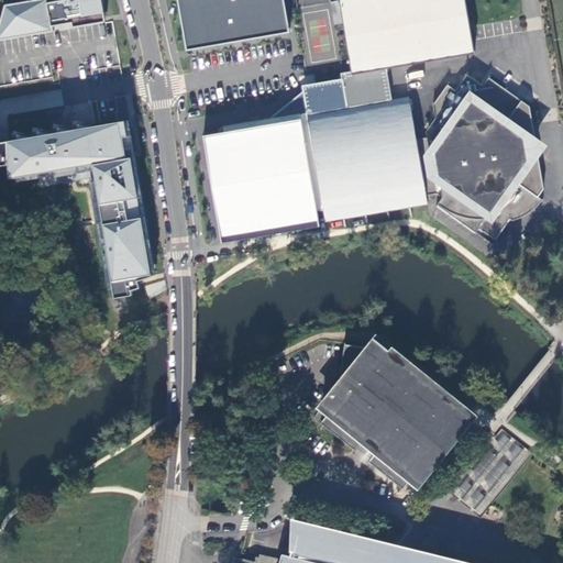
[(105,0),(50,0),(54,23),(109,15),(105,0)]
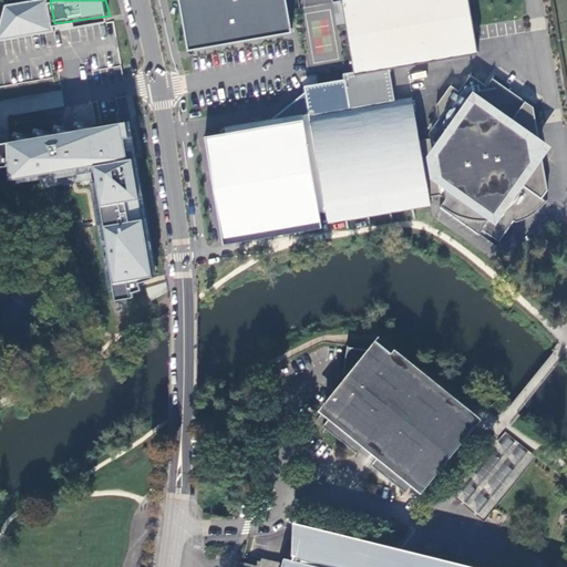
[(177,0),(186,47),(286,30),(279,0),(177,0)]
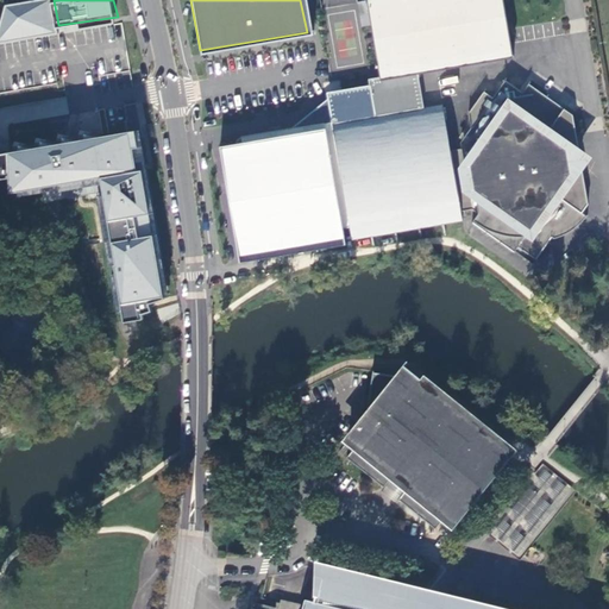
[(356,0),(362,27),(371,25),(380,79),(381,80),(418,74),(512,57),(501,0),(356,0)]
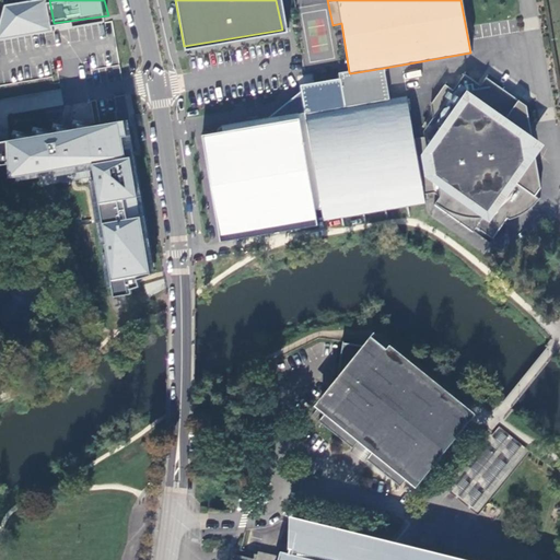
[(338,73),(339,80),(345,108),(388,101),(384,68),(350,73),(349,72),(338,73)]
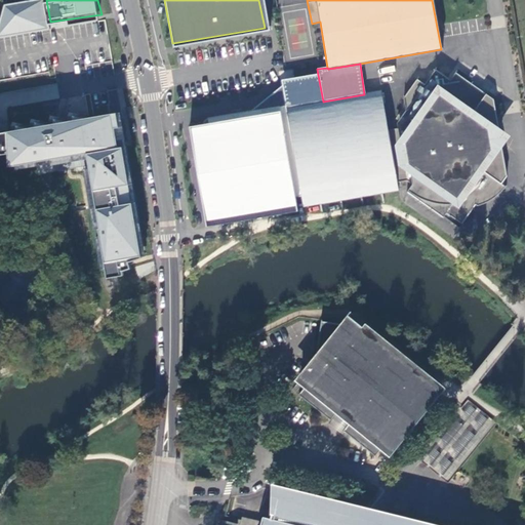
[(500,184),(506,176),(491,98),(478,89),(454,73),(449,80),(435,70),(423,84),(416,80),(403,98),(404,111),(396,124),(397,129),(388,131),(380,91),(364,94),(323,102),(318,75),(290,80),(303,197),(304,208),(399,191),(397,183),(407,180),(411,184),(406,192),(442,218),(446,214),(459,224),(475,205),(483,203),(495,197),(505,187),(500,184)]
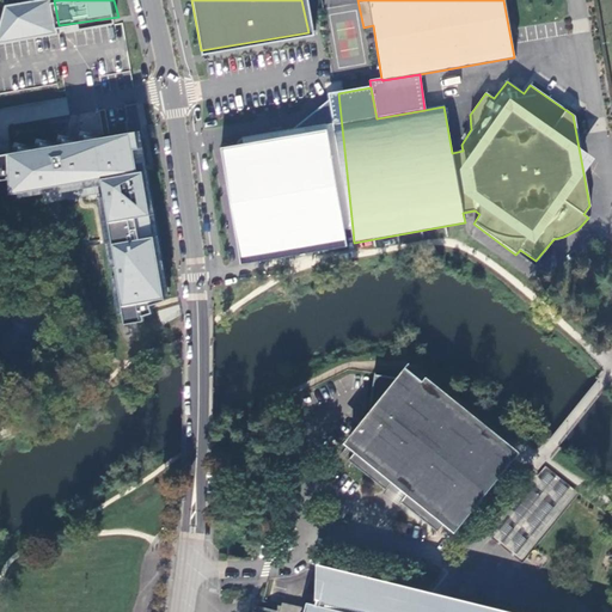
[(353,230),(338,93),(294,128),(240,138),(237,146),(221,148),(240,265),(248,261),(340,244),(348,248),(346,231),(353,230)]
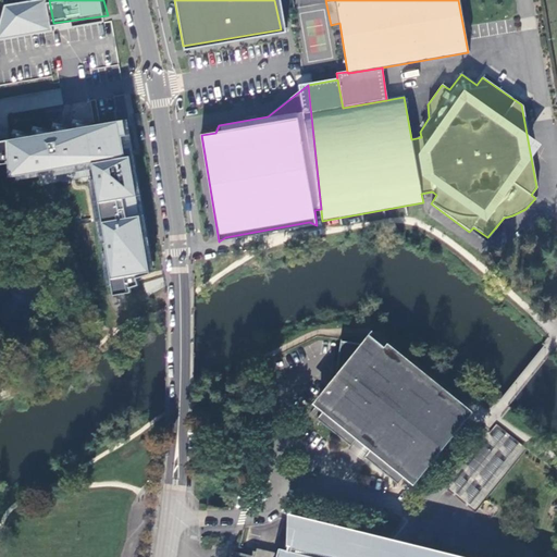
[(126,118),(0,137),(0,161),(11,159),(11,175),(94,162),(113,294),(156,274),(126,118)]
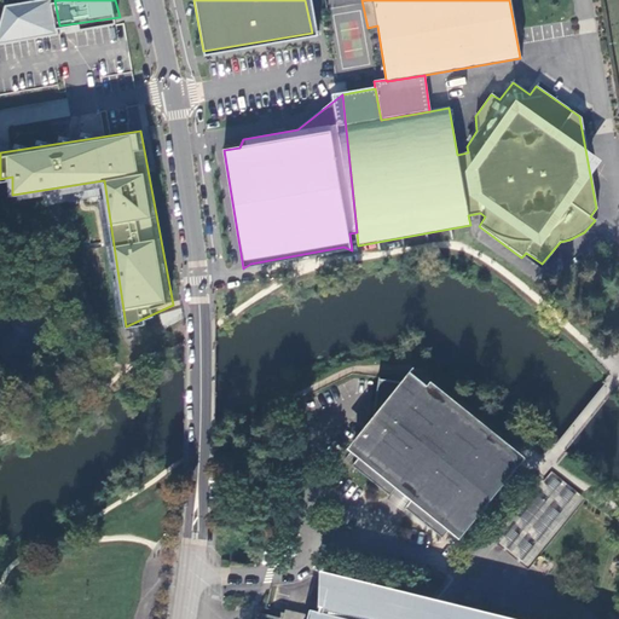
[(392,380),(377,377),(371,423),(354,445),(362,452),(352,466),(388,496),(391,493),(408,505),(405,509),(443,538),(453,526),(462,532),(520,461),(414,374),(400,376),(392,380)]
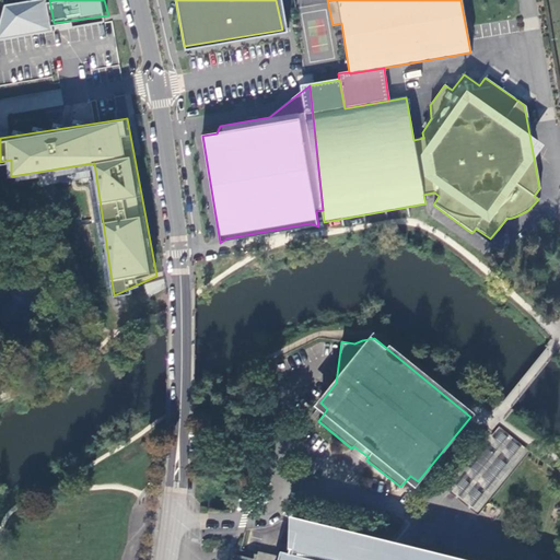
[(498,428),(450,492),(479,513),(526,450),(498,428)]
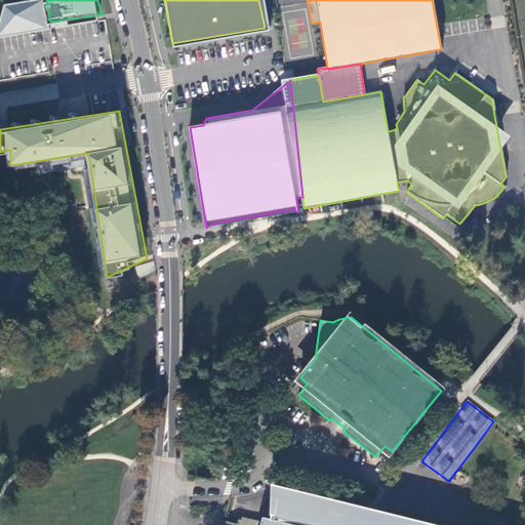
[(368,524),(370,522),(366,519),(362,516),(359,520),(354,516),(357,510),(277,490),(275,491),(272,510),(273,510),(271,519),(266,519),(264,524),(416,524),(385,517),(377,524),(368,524)]
